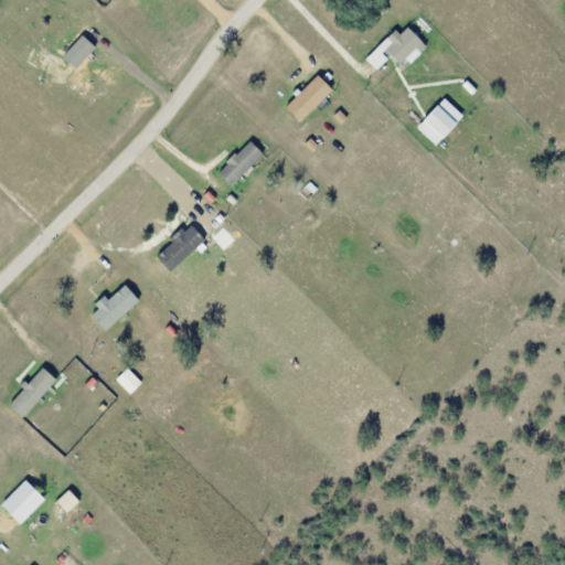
[(393,30),(386,38),(391,42),(384,48),(398,63),(420,42),(406,27),(397,34),(393,30)]
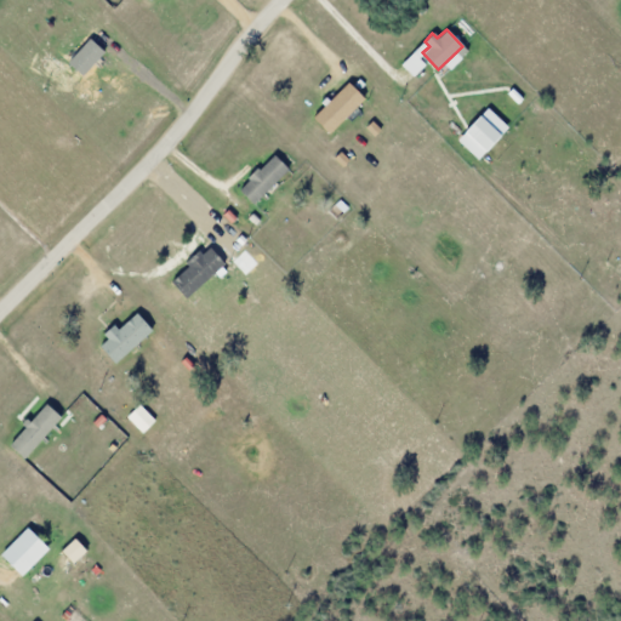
[(345,58),(332,69),(345,81),(355,70),(345,58)]
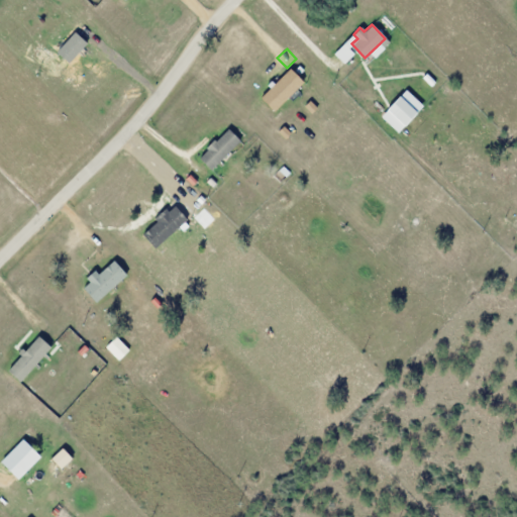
[(298,66),(294,69),(299,75),(303,71),(298,66)]
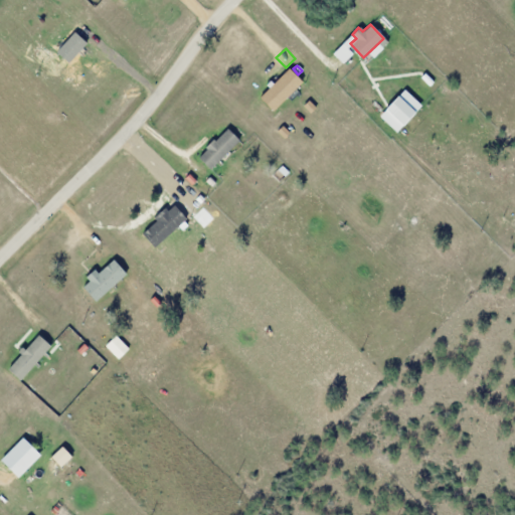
[(288,67),(273,83),(269,80),(265,84),(268,87),(258,98),(273,112),(302,80),(288,67)]
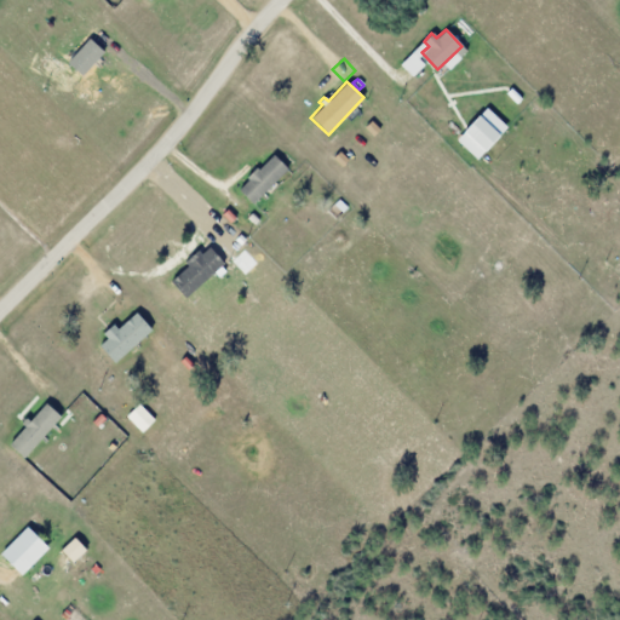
[(461,131),(477,115),(499,136),(483,151),(461,131)]
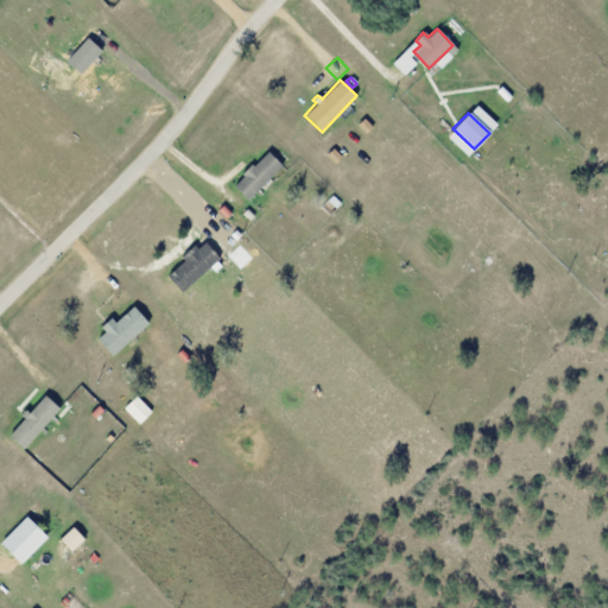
[(179,257),(184,261),(169,274),(183,291),(220,258),(204,241),(197,248),(194,245),(179,257)]
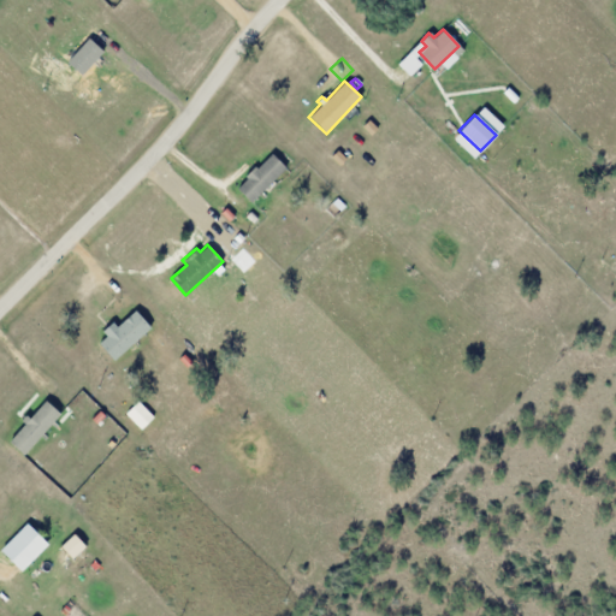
[(135,309),(150,327),(113,361),(98,343),(106,336),(102,331),(111,323),(116,327),(135,309)]
